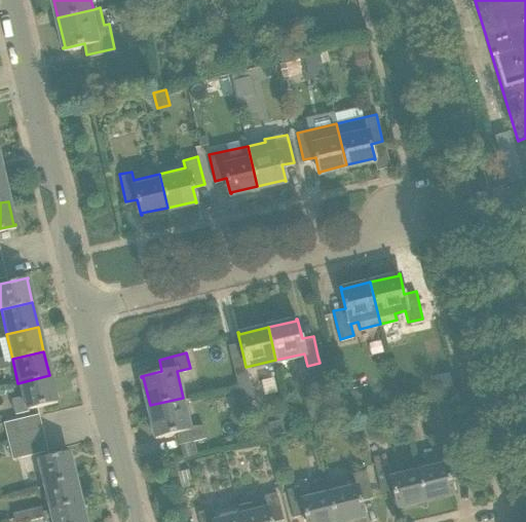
[(241,401),(253,399),(247,371),(234,374),(241,401)]
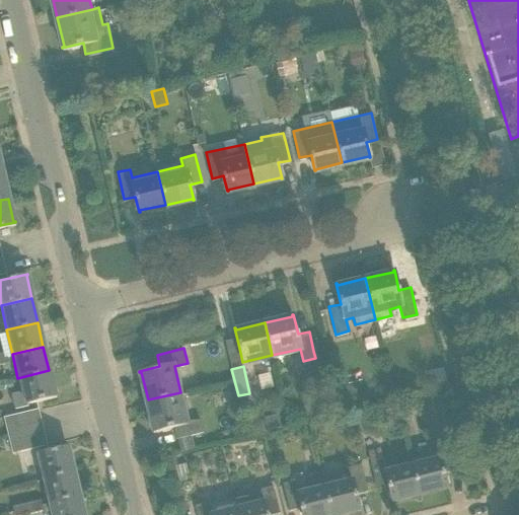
[(56,393),(54,393),(49,370),(17,378),(20,390),(11,392),(14,405),(56,394),(56,393)]
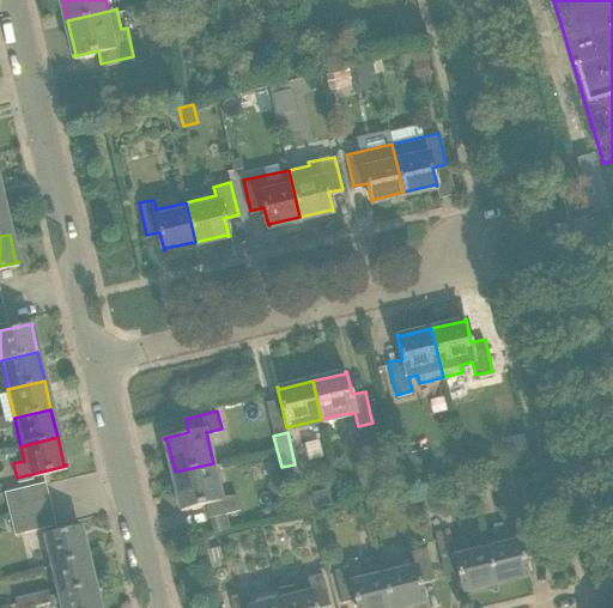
[(236,493),(220,497),(213,463),(175,472),(182,505),(180,506),(181,508),(205,502),(207,515),(238,508),(236,493)]
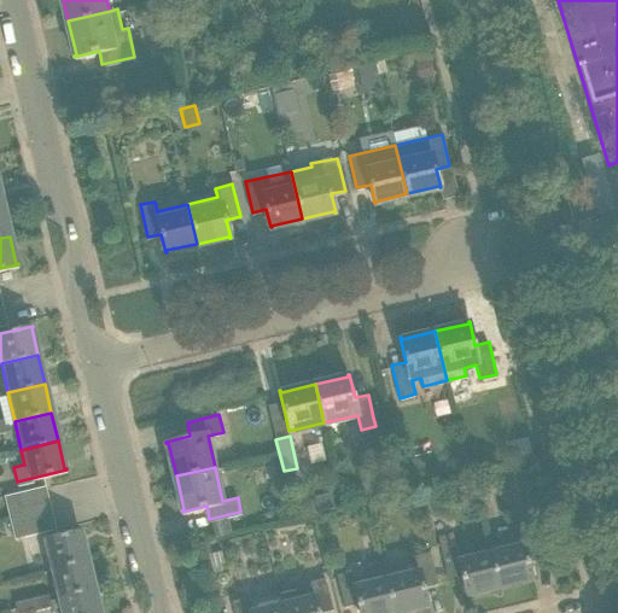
[(21,507),(47,500),(45,486),(17,491),(21,507)]
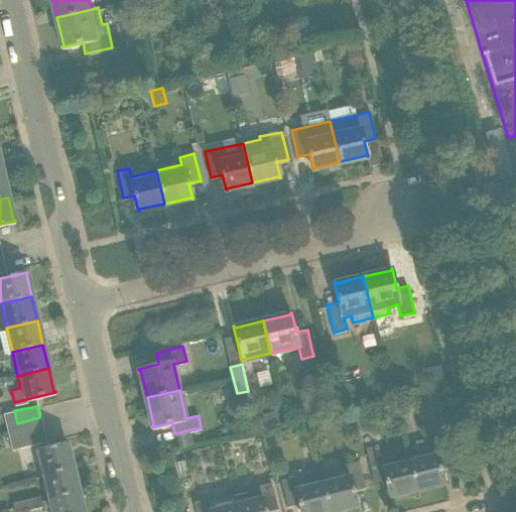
[(267,425),(279,421),(276,409),(263,413),(267,425)]
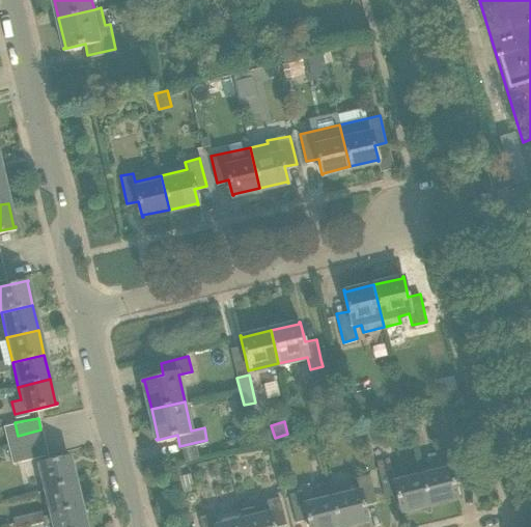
[(19,441),(18,436),(15,422),(2,425),(6,444),(19,441)]
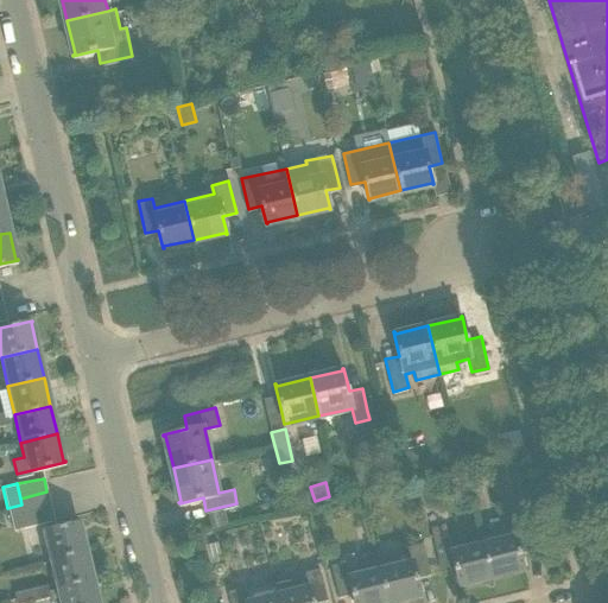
[(23,512),(50,506),(46,492),(20,499),(21,505),(23,512)]
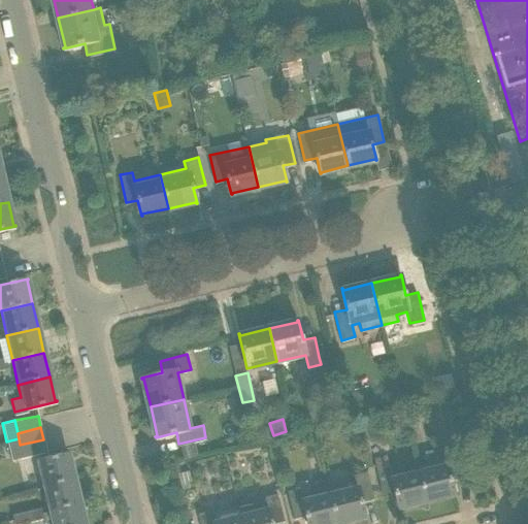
[(23,457),(20,445),(19,438),(6,441),(11,459),(23,457)]
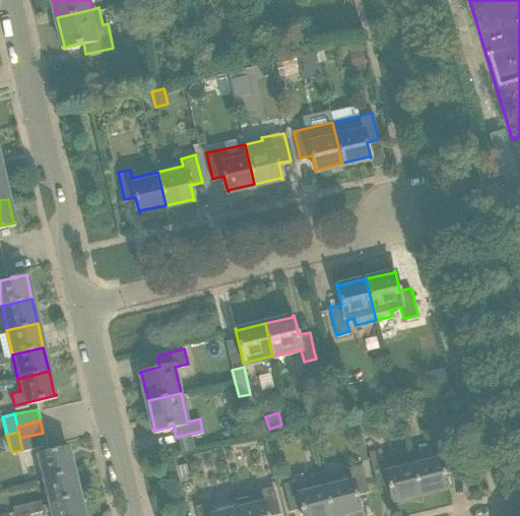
[(22,450),(45,445),(43,433),(19,438),(22,450)]
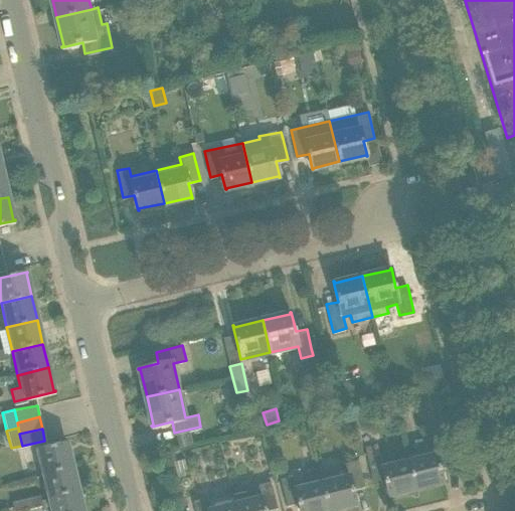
[(440,467),(452,464),(445,437),(434,440),(436,450),(408,456),(416,488),(443,481),(443,482),(444,482),(440,467)]
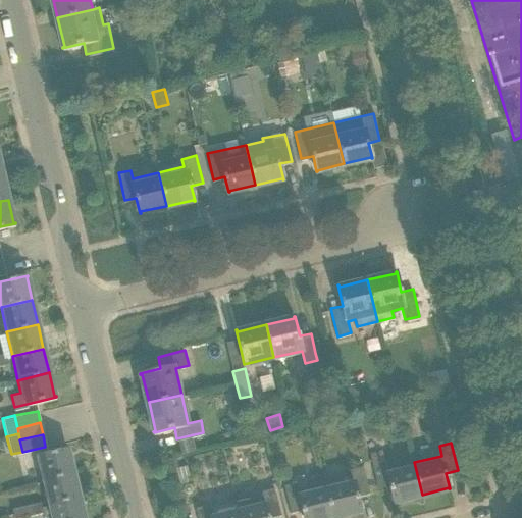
[(67,450),(68,449),(68,448),(36,456),(42,480),(72,472),(67,450)]
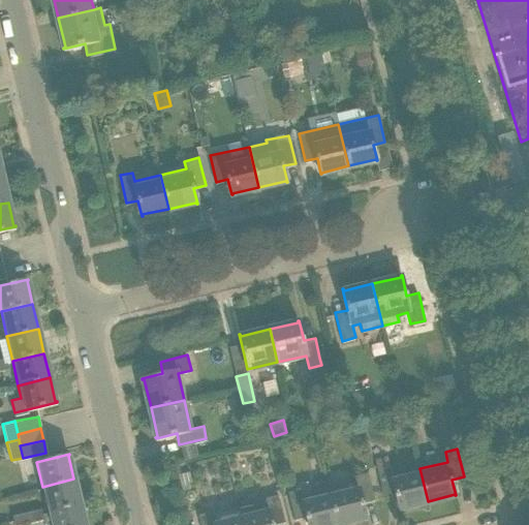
[(418,464),(392,470),(387,454),(375,457),(384,496),(396,493),(400,508),(401,508),(400,507),(428,501),(419,468),(418,464)]
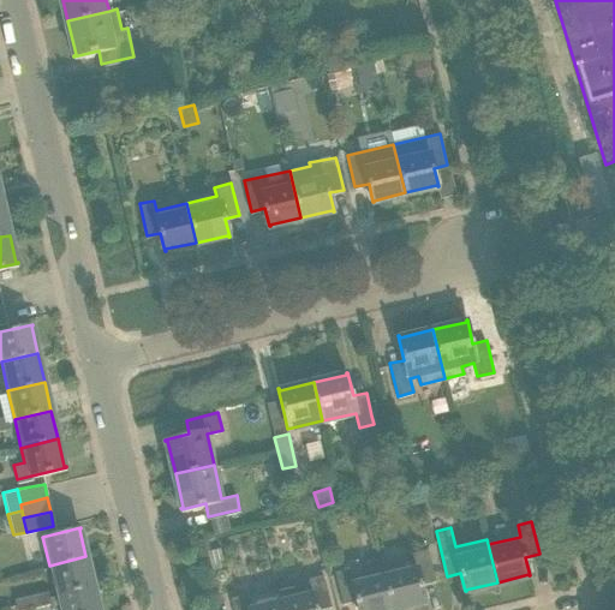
[(404,560),(382,564),(393,608),(424,599),(425,602),(427,600),(422,582),(435,579),(427,546),(412,551),(413,563),(406,566),(404,560)]
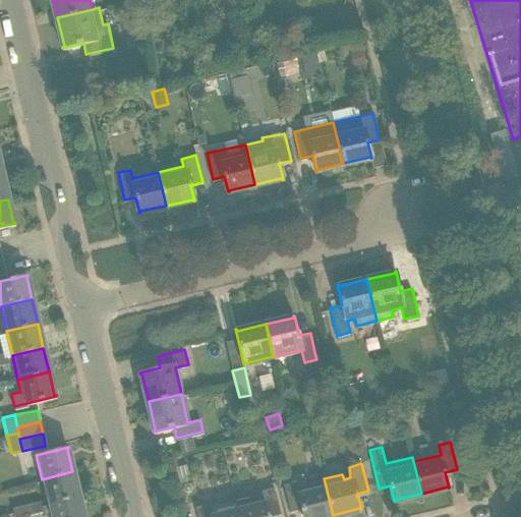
[(47,503),(78,496),(72,471),(42,479),(47,503)]
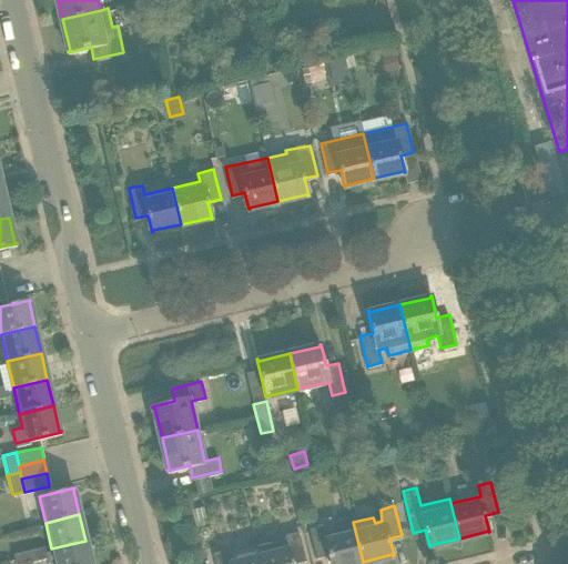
[(354,563),(363,562),(353,522),(334,527),(335,533),(324,535),(322,526),(310,530),(316,556),(328,553),(331,563),(354,563)]
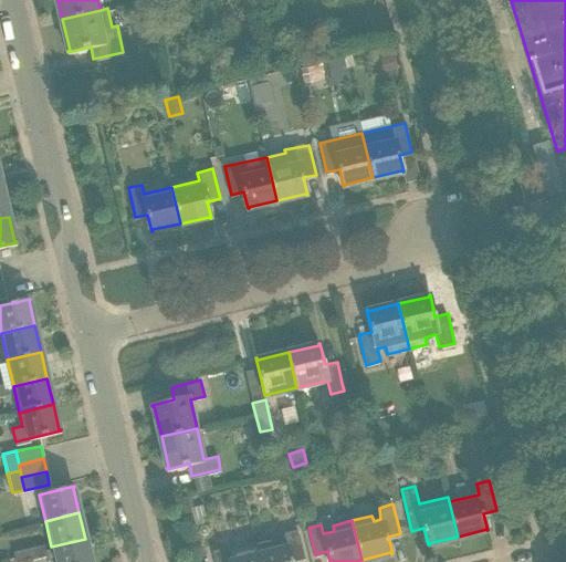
[(304,558),(300,536),(297,528),(283,531),(284,536),(255,542),(258,550),(260,561),(292,561),(292,560),(304,558)]
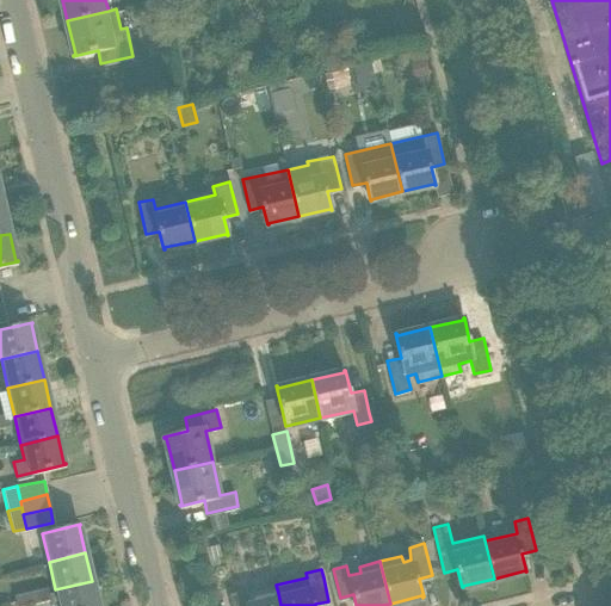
[(60,605),(97,605),(92,581),(55,589),(49,592),(48,587),(31,591),(35,603),(50,599),(51,605),(60,604),(60,605)]
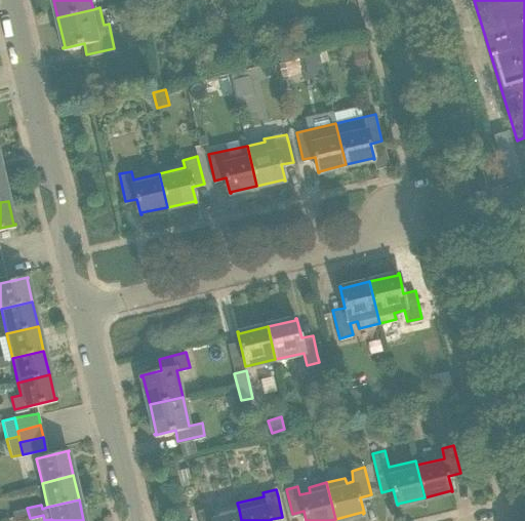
[(208,506),(197,509),(199,520),(241,520),(239,510),(214,516),(209,506),(208,506)]
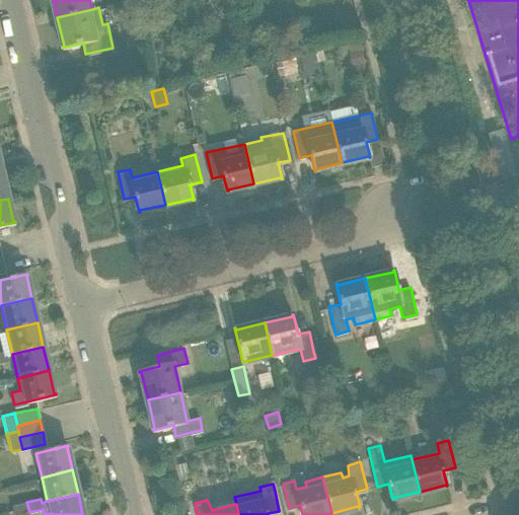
[(15,514),(29,512),(26,502),(12,506),(15,514)]
